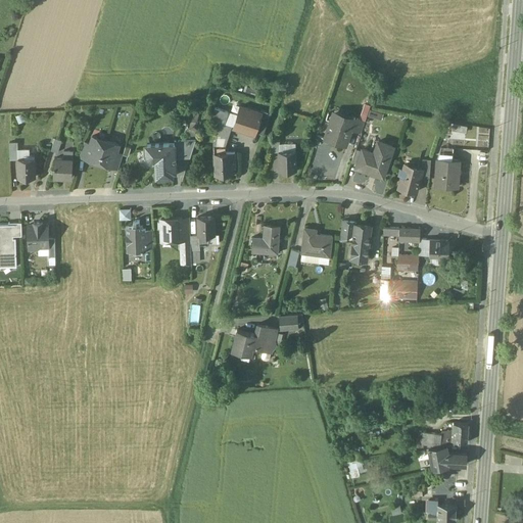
[(260,112),(241,106),(234,128),(254,134),(255,132),(260,112)]
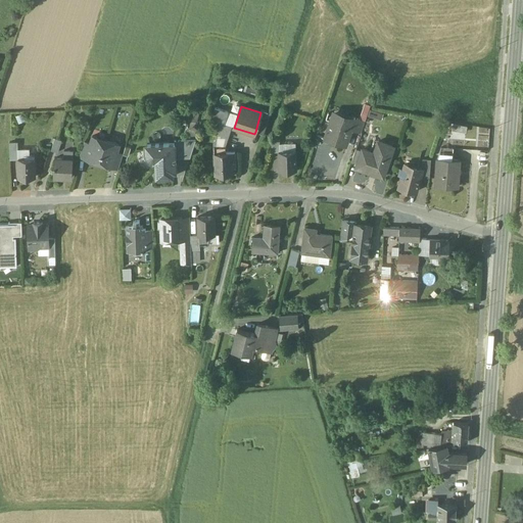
[(229,112),(215,107),(210,120),(211,120),(221,123),(232,126),(225,123),(229,112)]
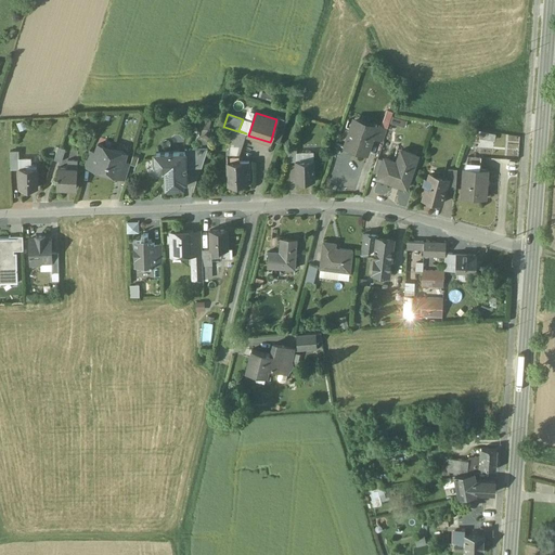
[(286,119),(278,117),(276,119),(271,140),(280,142),(286,119)]
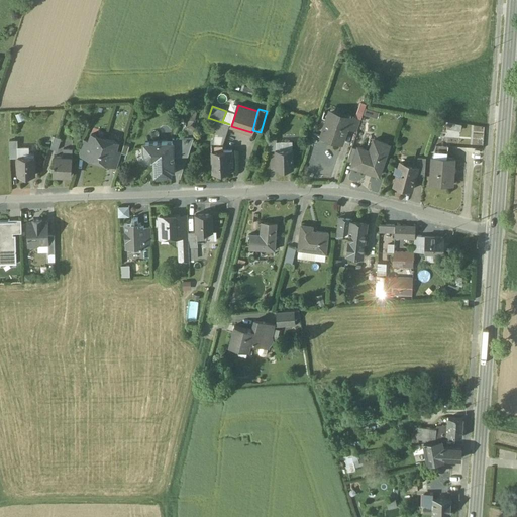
[(360,120),(350,116),(349,120),(346,129),(347,129),(356,132),(360,120)]
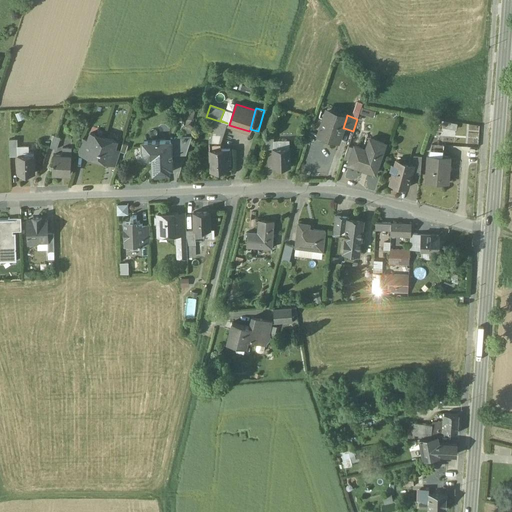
[(334,121),(324,118),(318,135),(339,142),(344,128),(343,128),(346,119),(336,116),(334,121)]
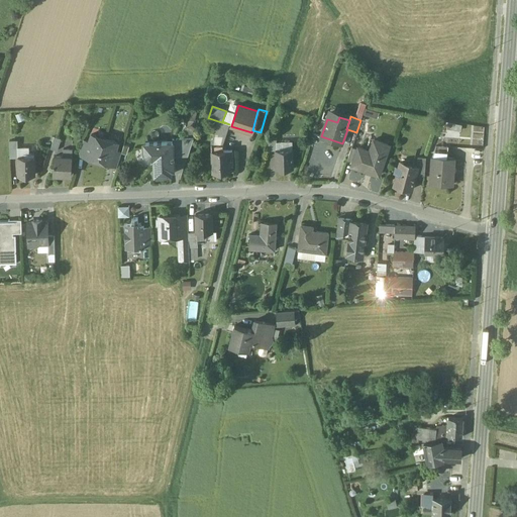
[(218,121),(209,118),(207,125),(216,127),(218,121)]
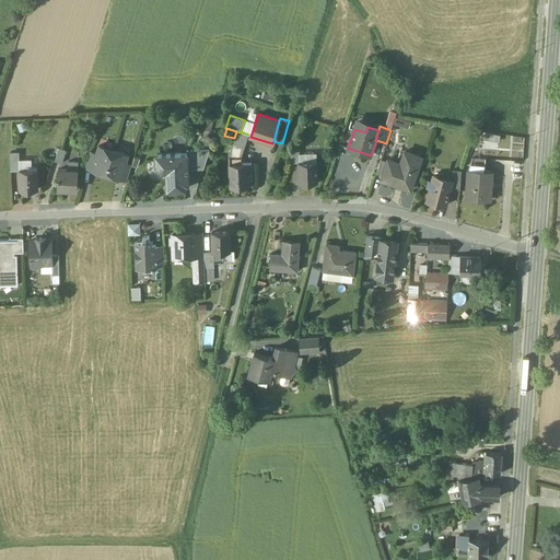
[(248,135),(236,131),(234,138),(233,139),(245,143),(248,135)]
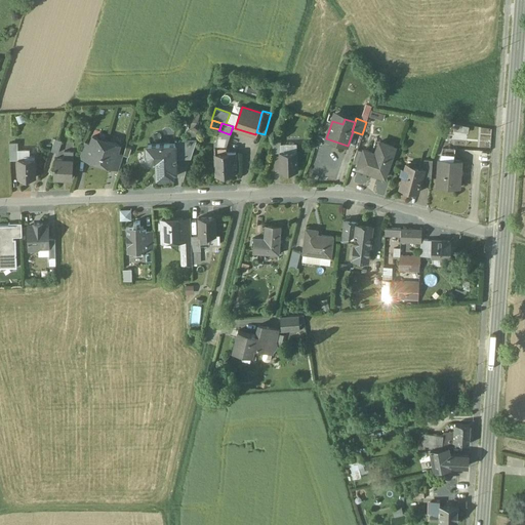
[(218,130),(214,145),(214,148),(226,147),(230,134),(218,130)]
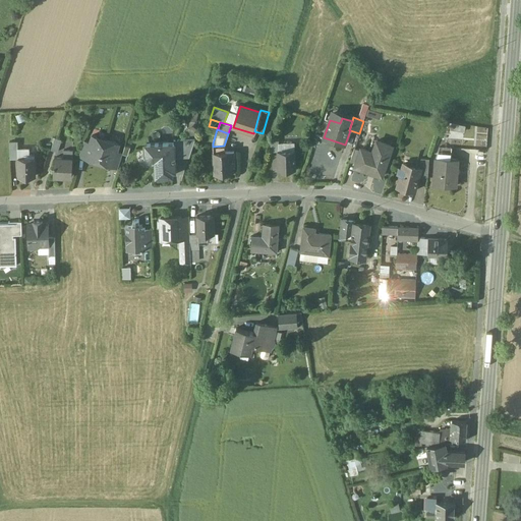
[(106,139),(92,135),(90,142),(85,157),(99,162),(106,139)]
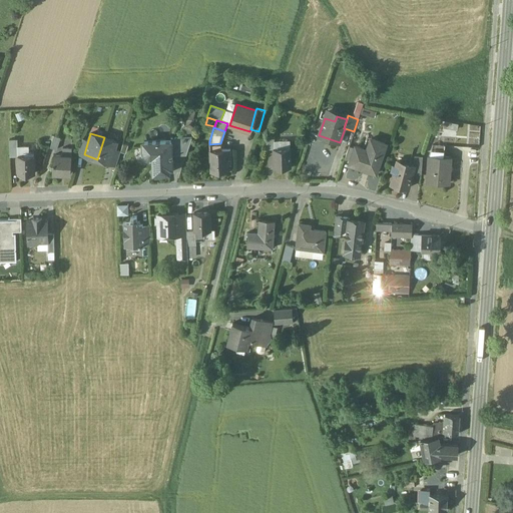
[(61,137),(54,135),(50,147),(57,149),(61,137)]
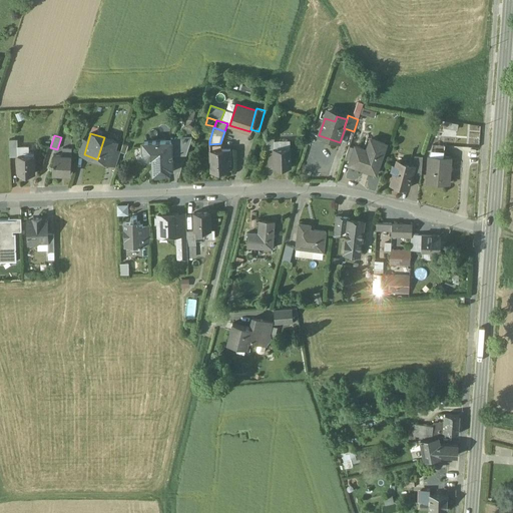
[(274,136),(267,137),(267,149),(274,148),(275,148),(274,136)]
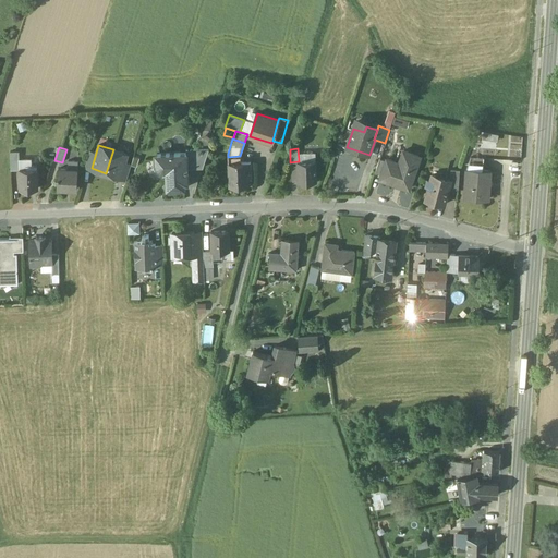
[(128,155),(113,149),(106,173),(121,178),(121,177),(125,162),(128,155)]
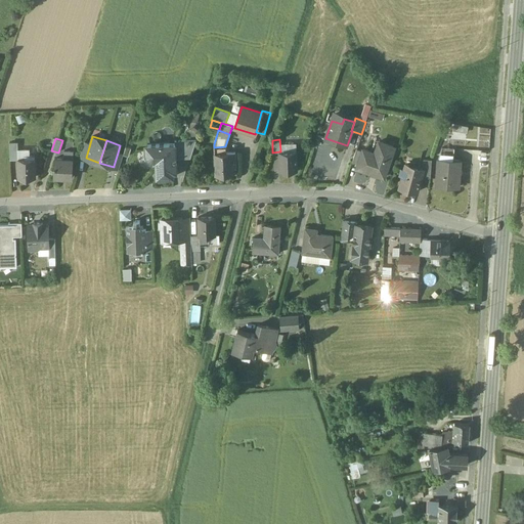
[(197,140),(175,141),(175,144),(176,159),(190,158),(197,140)]
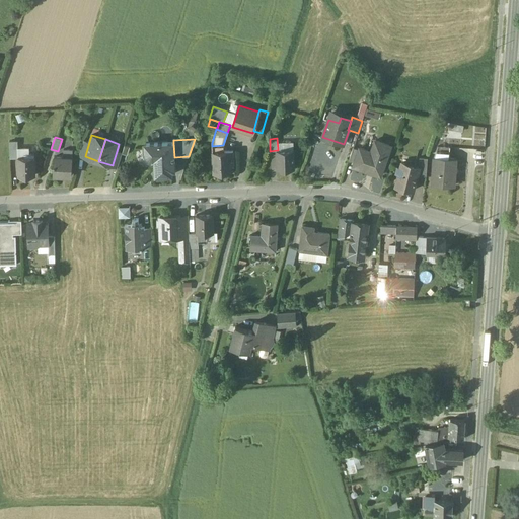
[(89,142),(83,140),(79,154),(85,156),(89,142)]
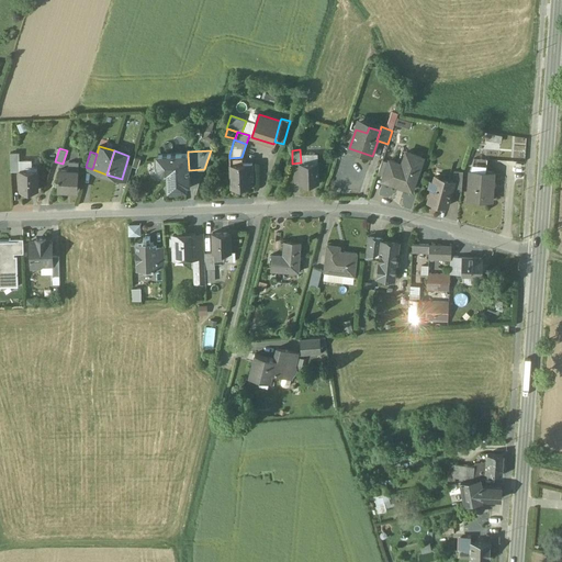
[(403,165),(390,161),(384,180),(412,190),(423,158),(406,153),(403,165)]
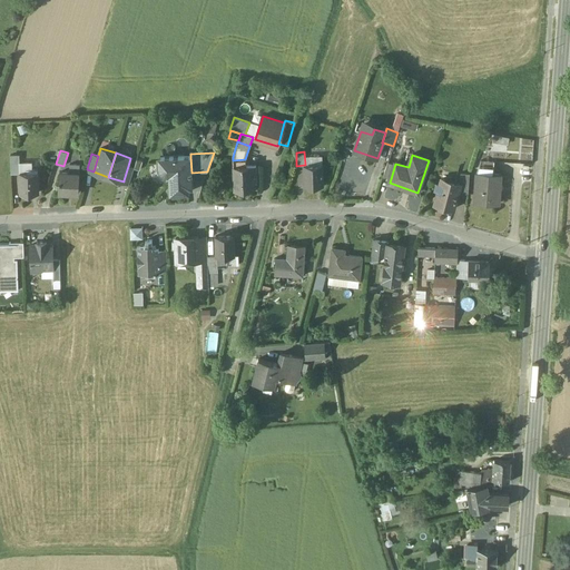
[(190,157),(159,158),(159,167),(157,167),(158,170),(160,174),(164,176),(168,177),(170,177),(170,193),(188,193),(188,187),(192,187),(192,173),(190,157)]
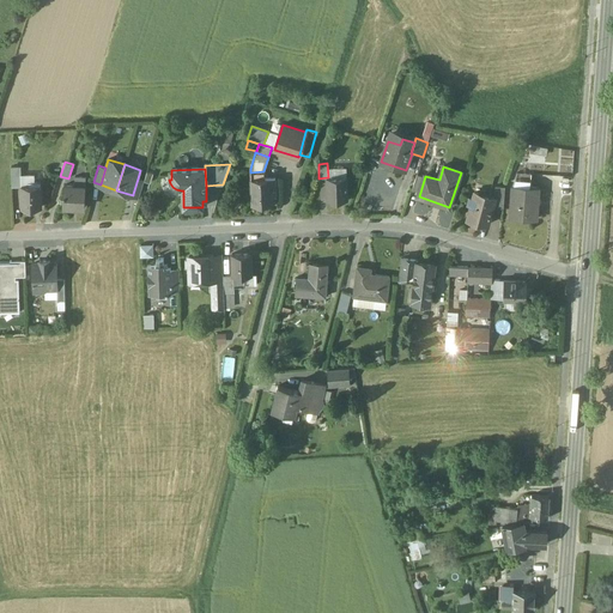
[(532,174),(517,173),(513,187),(530,188),(532,174)]
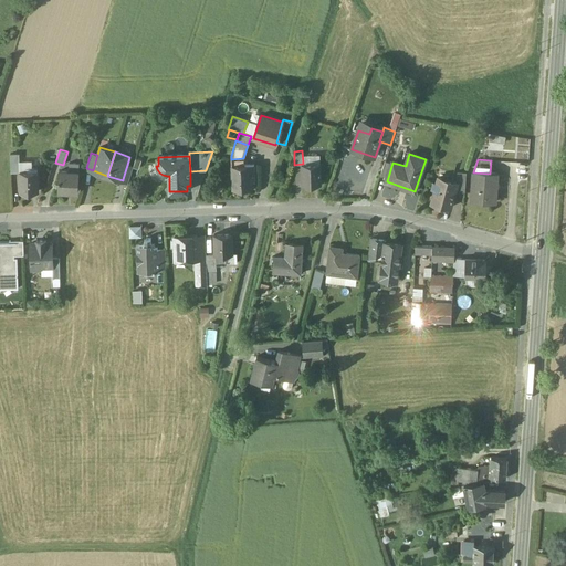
[(80,164),(70,164),(70,171),(60,171),(60,179),(59,179),(59,191),(79,192),(80,164)]
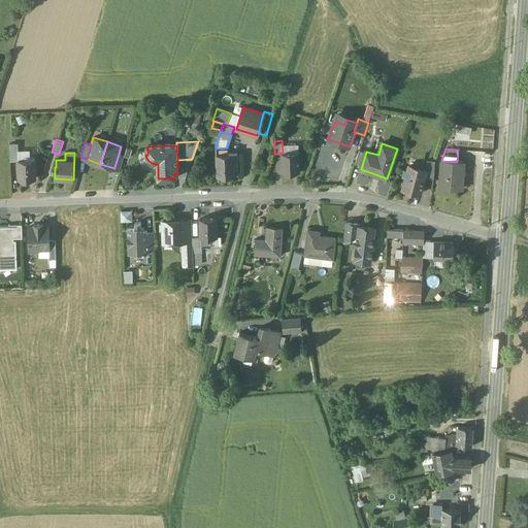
[(283,153),(282,153),(283,172),(299,171),(298,153),(285,153),(283,153)]
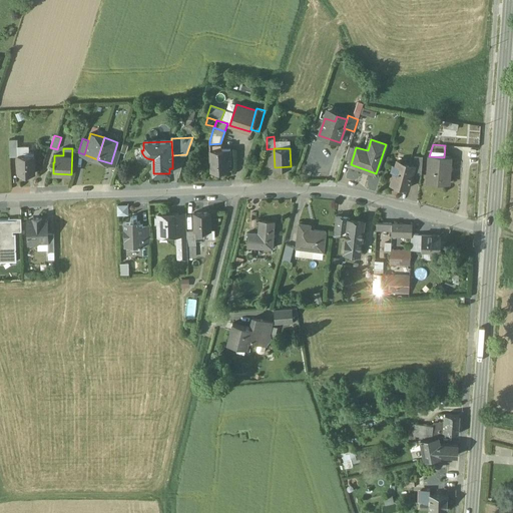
[(120,151),(115,149),(111,162),(116,164),(120,151)]
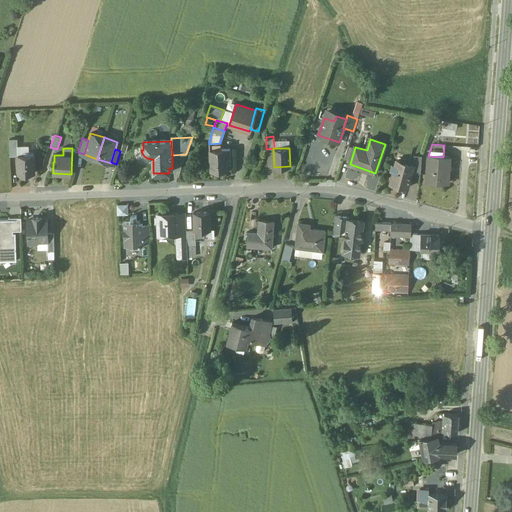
[(221,149),(210,150),(211,171),(228,171),(227,162),(231,162),(230,149),(221,149)]
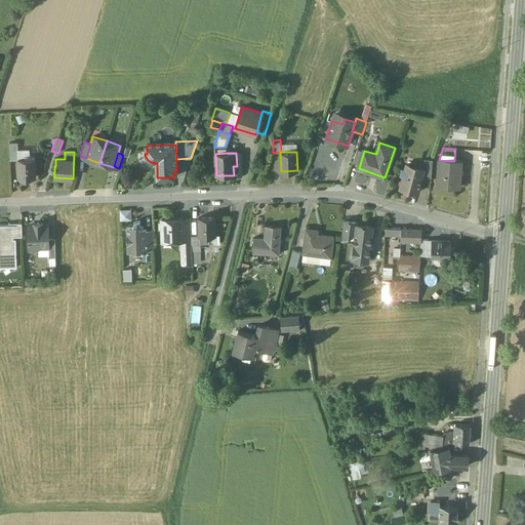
[(35,155),(26,155),(26,159),(18,159),(19,177),(36,177),(35,155)]
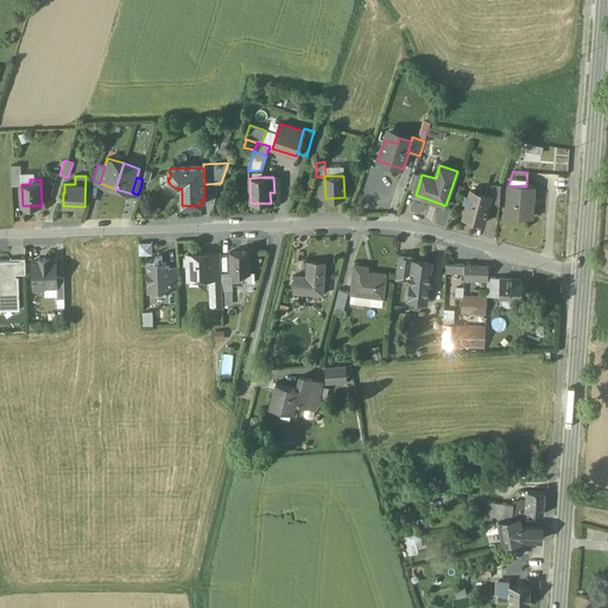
[(501,185),(492,184),(491,196),(492,196),(488,206),(500,207),(501,185)]
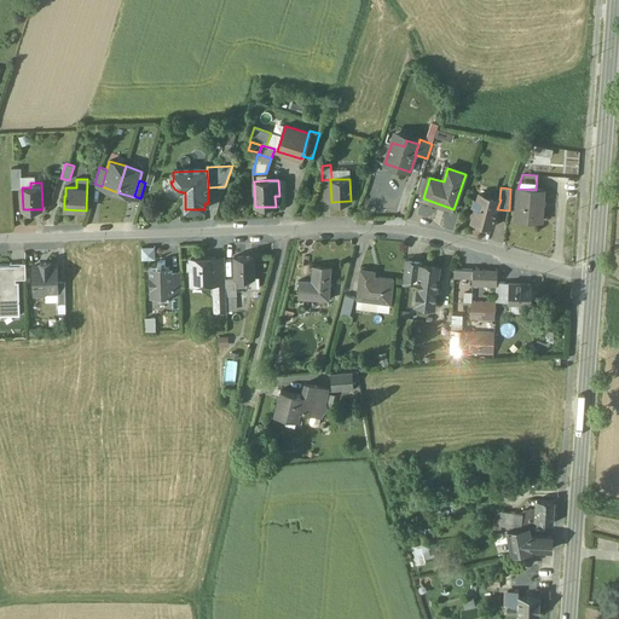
[(536,190),(518,189),(515,219),(542,221),(544,190),(536,190)]
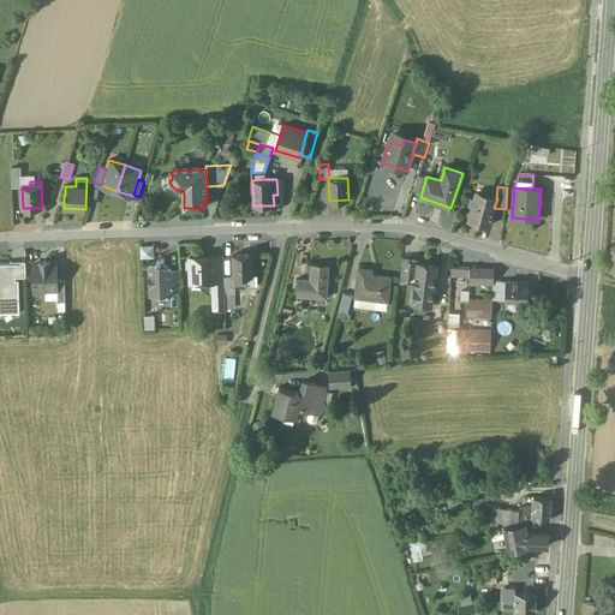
[(496,198),(476,192),(475,198),(470,197),(467,206),(472,207),(469,220),(489,226),(494,208),(497,198),(496,198)]
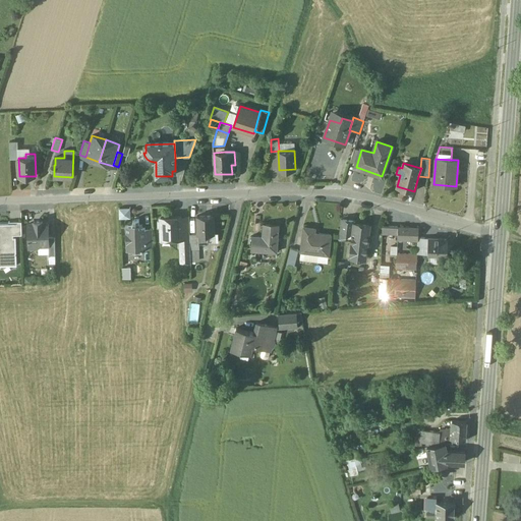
[(130,208),(119,209),(119,219),(131,219),(130,208)]
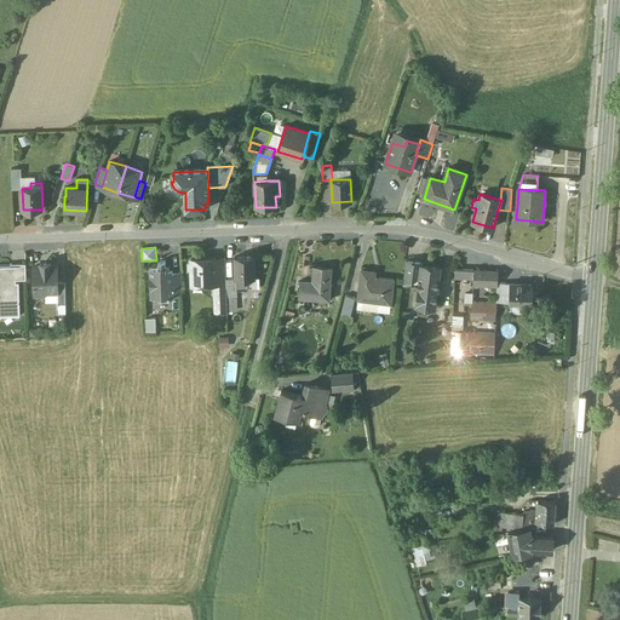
[(254,256),(235,257),(235,277),(235,279),(247,279),(254,277),(254,256)]
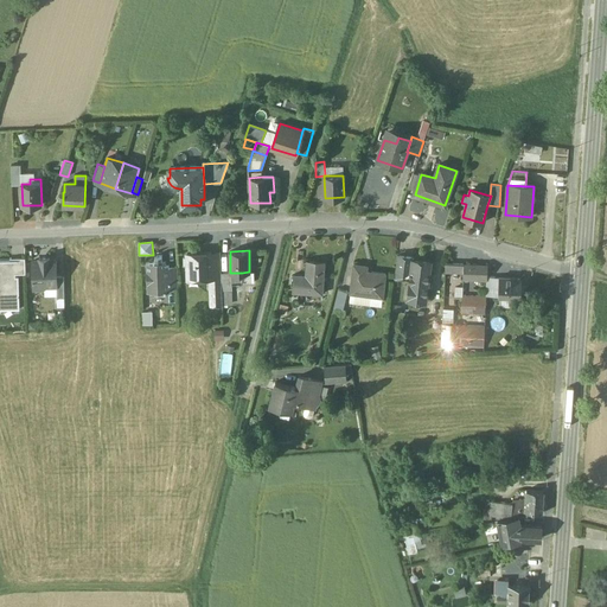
[(202,255),(198,255),(198,254),(187,254),(185,256),(185,264),(187,268),(189,279),(210,278),(212,278),(212,273),(211,256),(212,256),(211,253),(202,253),(202,255)]
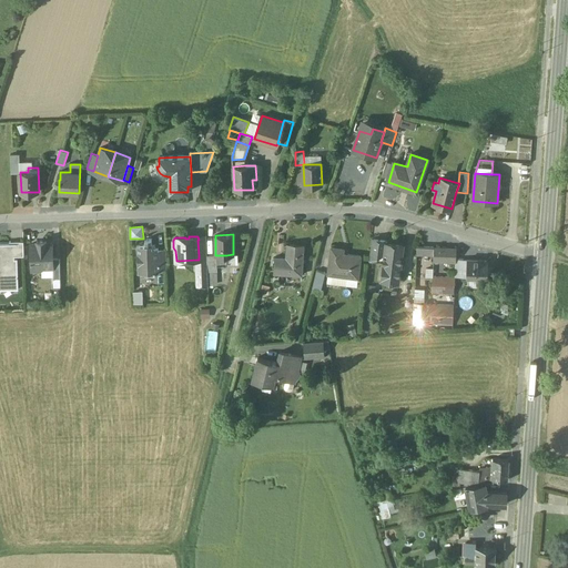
[(152,240),(145,240),(145,245),(138,245),(139,272),(143,272),(143,276),(155,276),(155,273),(155,272),(160,272),(159,270),(159,250),(159,247),(152,247),(152,240)]
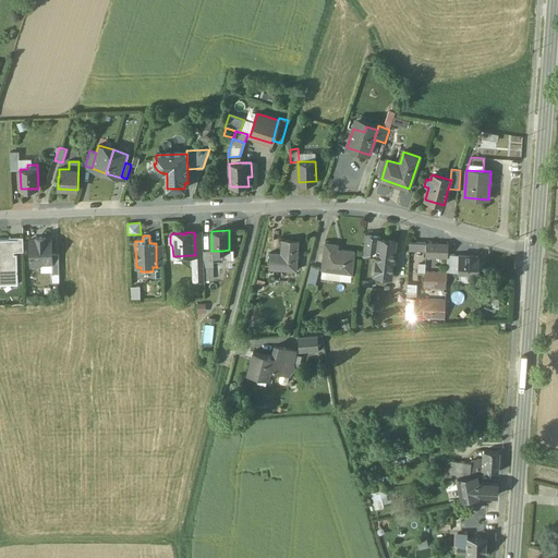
[(195,235),(194,235),(195,251),(203,251),(203,235),(195,235)]
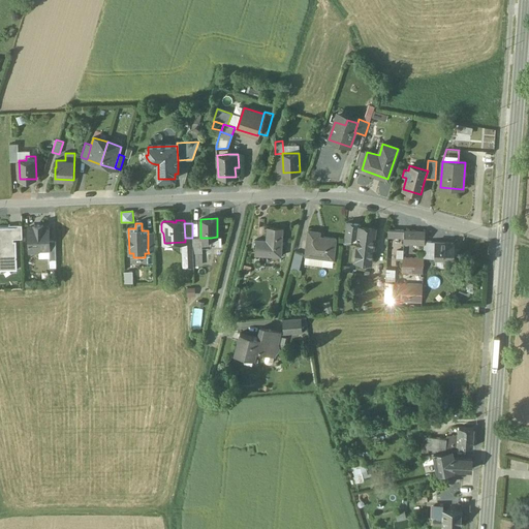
[(361,225),(346,223),(344,242),(358,244),(360,226),(361,225)]
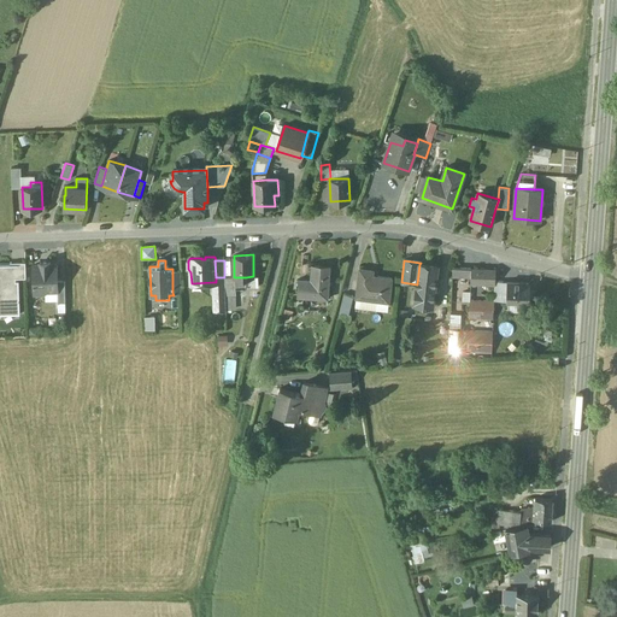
[(25,263),(10,263),(10,264),(11,278),(16,278),(25,278),(25,263)]
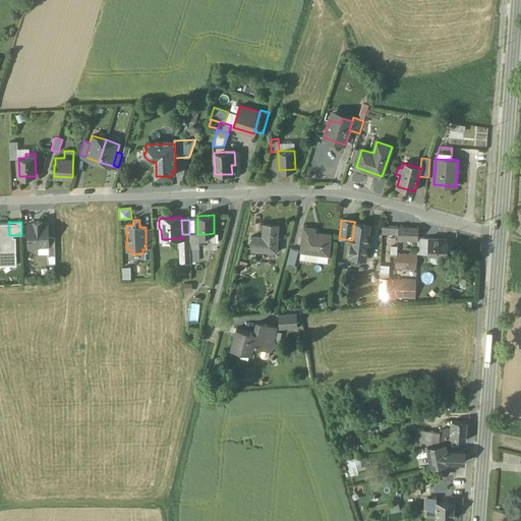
[(43,222),(34,222),(34,224),(27,224),(29,246),(38,246),(48,245),(49,245),(49,237),(48,224),(43,224),(43,222)]
